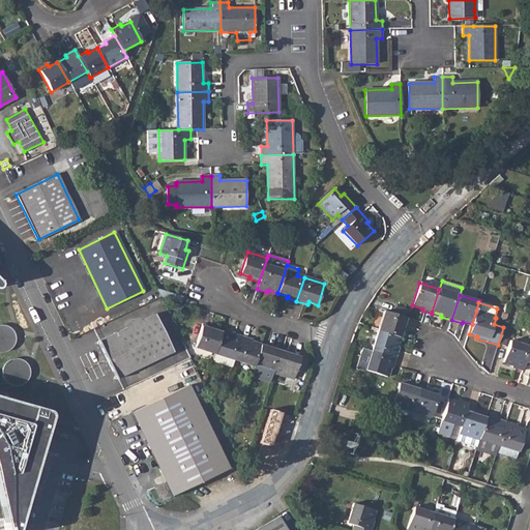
[(384,311),(378,330),(401,337),(403,331),(404,332),(408,319),(384,311)]
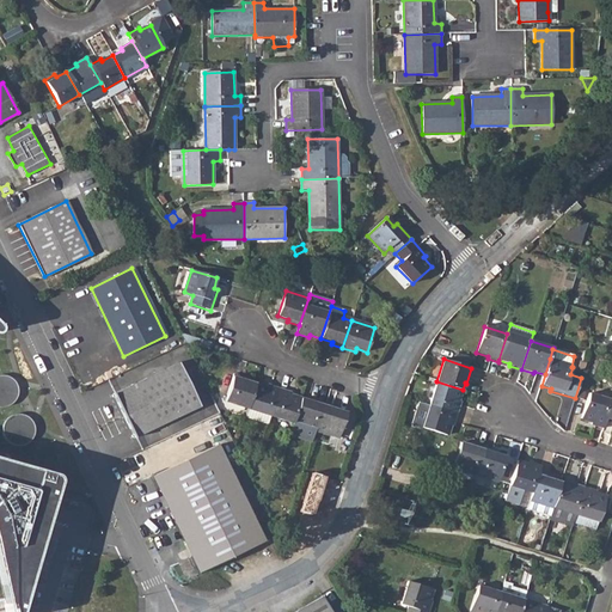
[(178,363),(114,395),(134,438),(200,407),(178,363)]
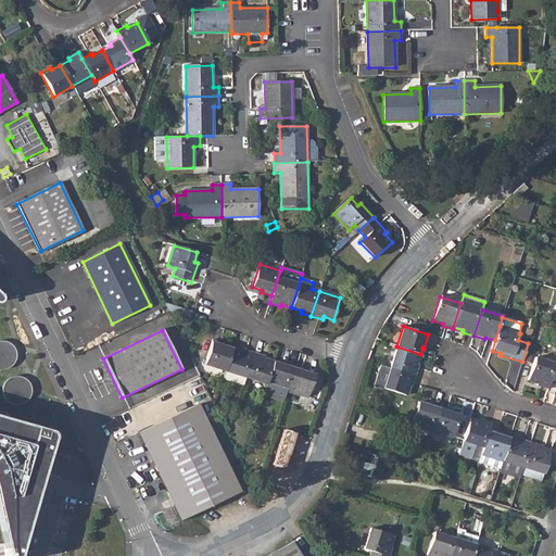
[(17,362),(20,354),(19,350),(15,345),(10,340),(4,340),(0,340),(0,368),(4,369),(10,368),(14,366),(17,362)]
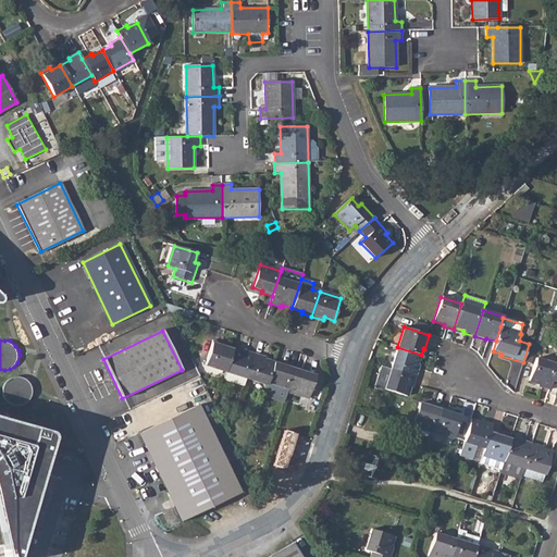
[(205,364),(225,371),(232,349),(223,346),(223,344),(212,341),(205,364)]
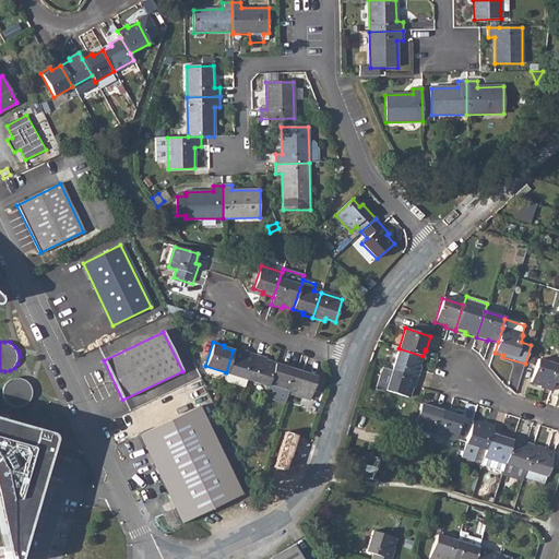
[(399,348),(392,369),(418,378),(421,367),(419,366),(423,356),(399,348)]
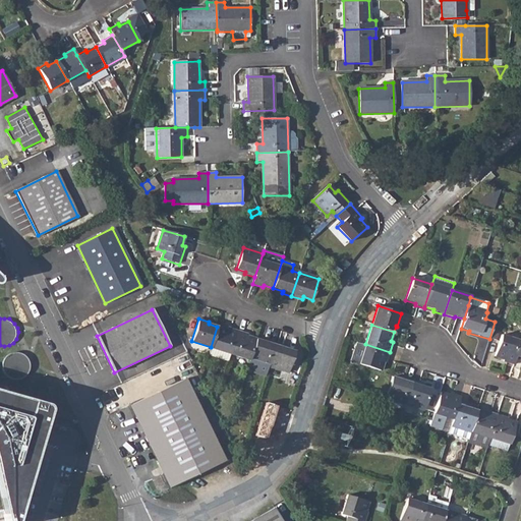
[(211,347),(209,356),(228,362),(230,353),(237,330),(227,327),(226,330),(217,327),(211,347)]
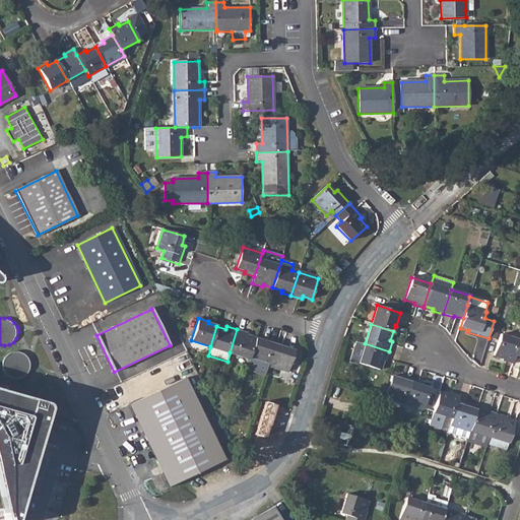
[(237,329),(230,352),(249,359),(256,338),(246,335),(247,333),(237,329)]
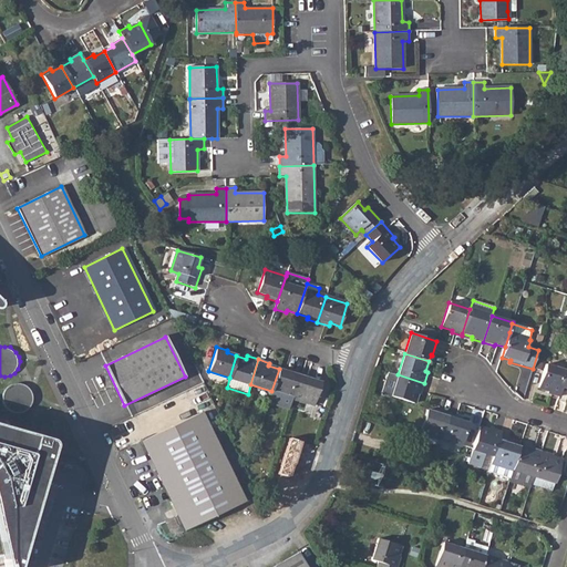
[(546,394),(558,398),(560,391),(566,371),(545,364),(537,390),(547,392),(546,394)]
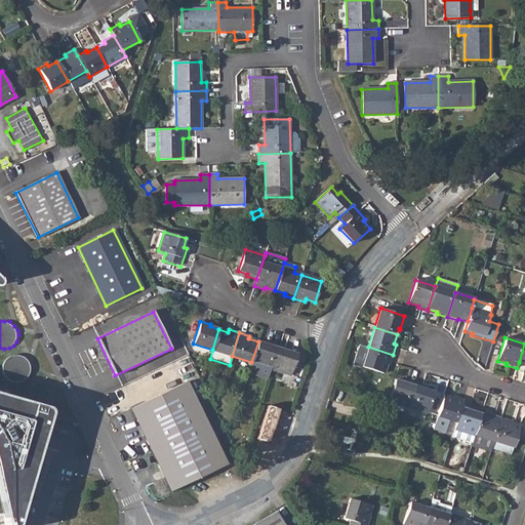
[(251,362),(248,372),(268,378),(271,368),(278,346),(268,341),(267,345),(258,341),(251,362)]
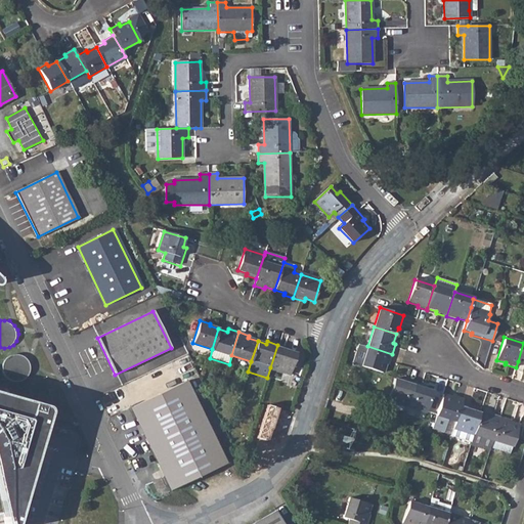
[(277,345),(270,367),(291,375),(297,353),(288,350),(289,348),(277,345)]
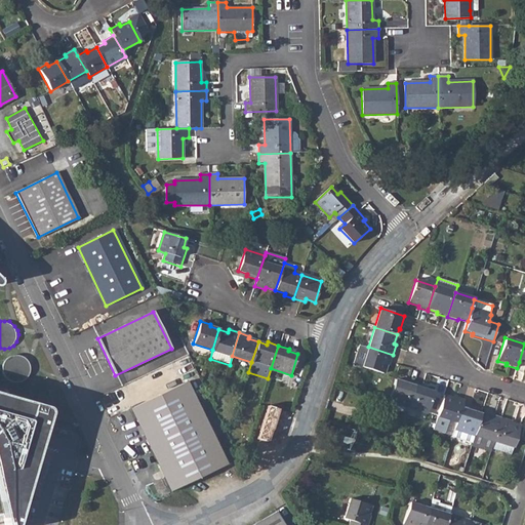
[(393,355),(368,347),(362,367),(385,374),(388,365),(389,365),(393,355)]
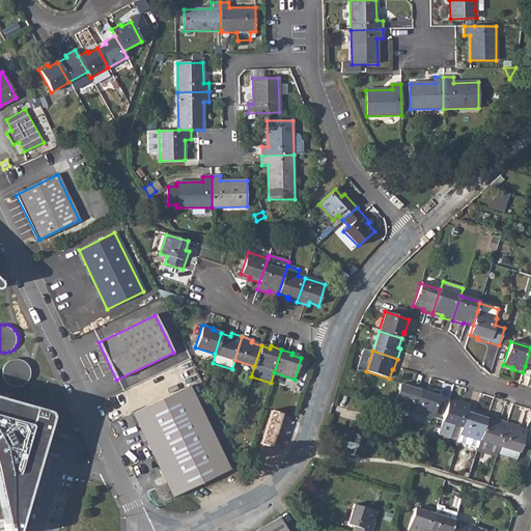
[(32,378),(33,372),(32,368),(30,363),(24,359),(19,359),(14,359),(7,363),(5,368),(4,372),(6,380),(9,384),(14,386),(19,387),(24,386),(30,382),(32,378)]
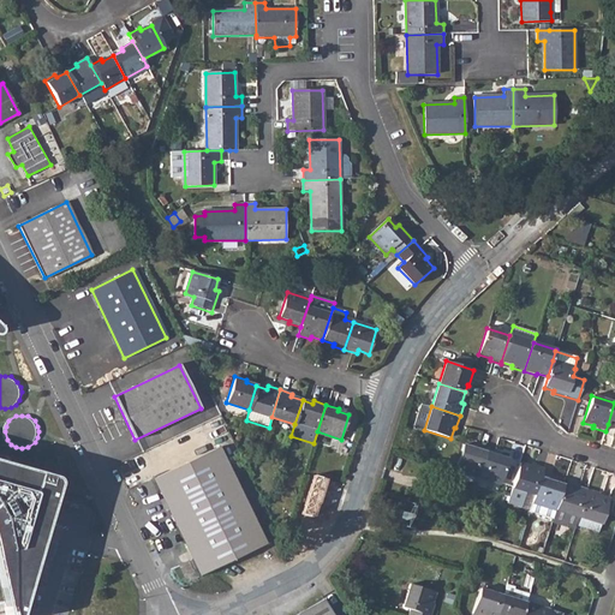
[(454,470),(454,472),(477,478),(487,449),(475,446),(473,448),(463,445),(454,470)]
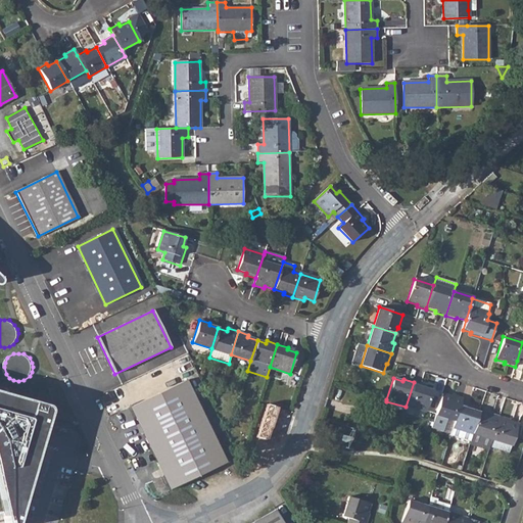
[(171,387),(130,407),(149,448),(205,422),(193,394),(186,380),(171,387)]
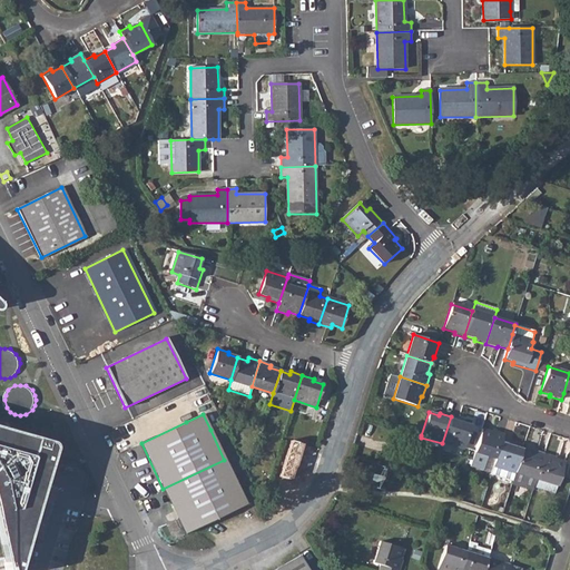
[(451,416),(442,443),(463,450),(471,425),(461,422),(462,420),(451,416)]
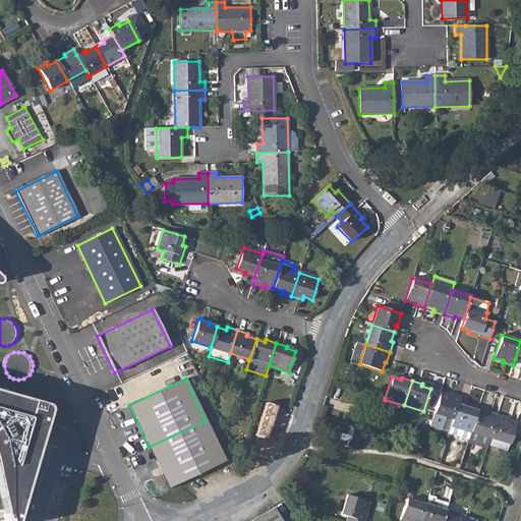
[(0,513),(5,513),(7,520),(19,520),(52,411),(51,407),(48,404),(0,390),(0,513)]
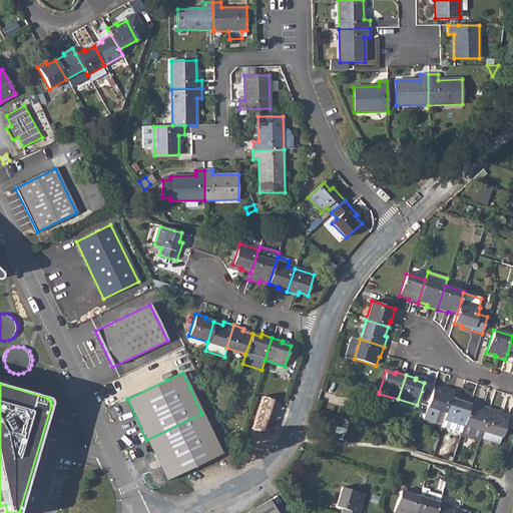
[(434,385),(422,421),(435,424),(439,412),(446,414),(451,396),(453,390),(443,387),(442,388),(434,385)]
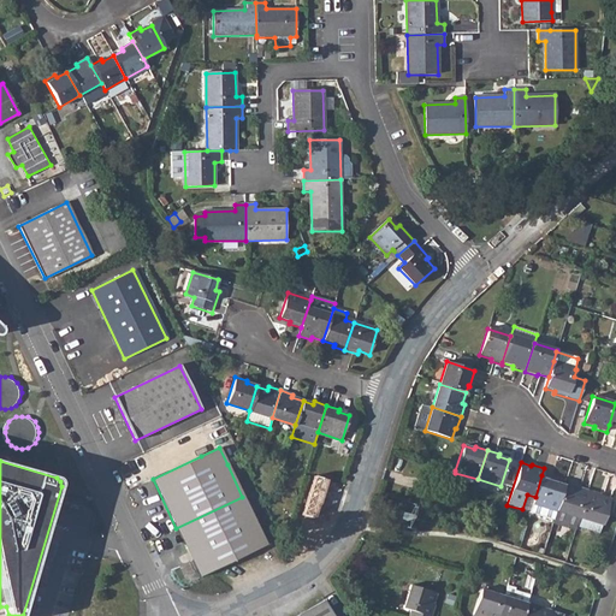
[(555,480),(542,475),(535,497),(529,513),(552,520),(564,485),(555,481),(555,480)]
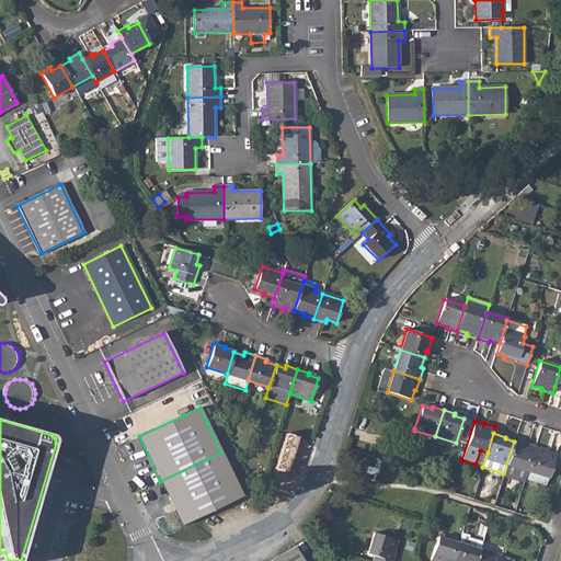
[(514,442),(503,473),(525,480),(535,446),(524,443),(524,445),(514,442)]
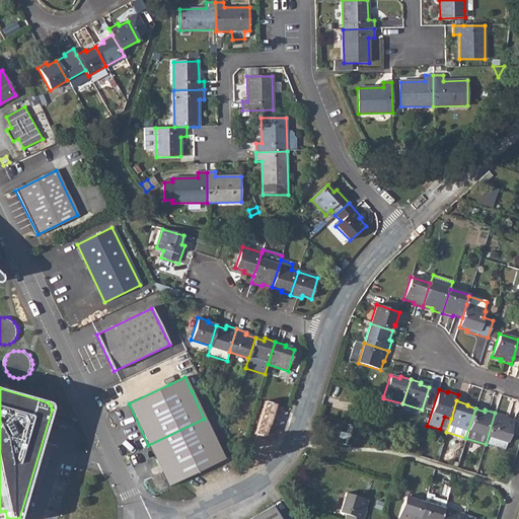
[(495,413),(486,444),(504,450),(514,421),(505,418),(505,416),(495,413)]
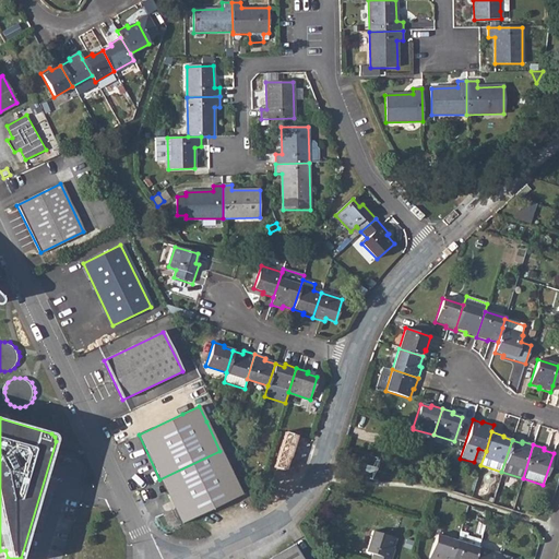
[(219,451),(159,479),(181,524),(241,496),(219,451)]
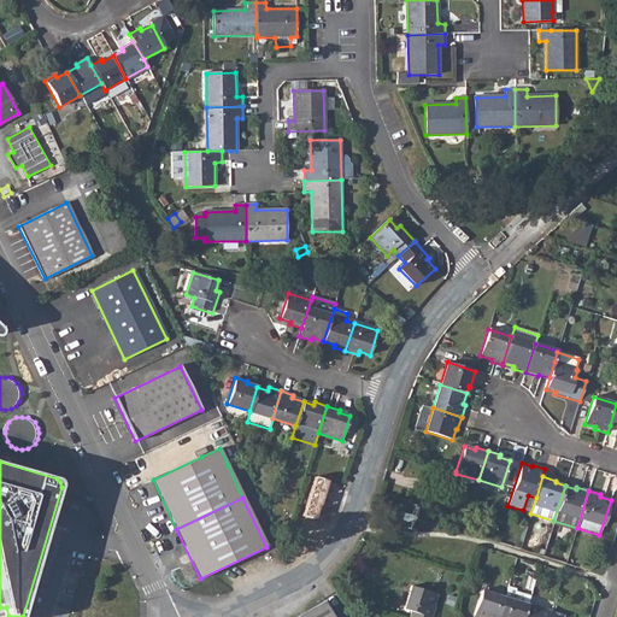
[(411,612),(409,616),(433,616),(436,606),(434,606),(438,594),(411,586),(404,609),(411,612)]
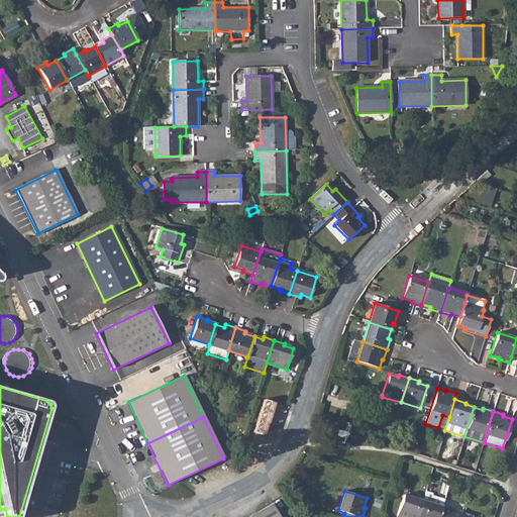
[(422,500),(416,516),(438,516),(442,506),(444,498),(432,494),(432,493),(425,491),(422,500)]
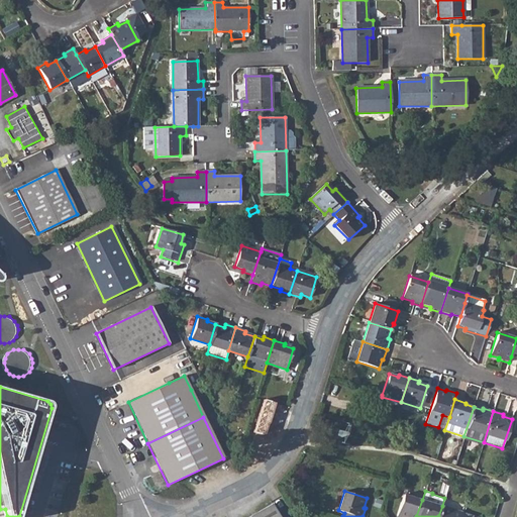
[(416,516),(422,500),(404,494),(397,516),(398,516),(416,516)]
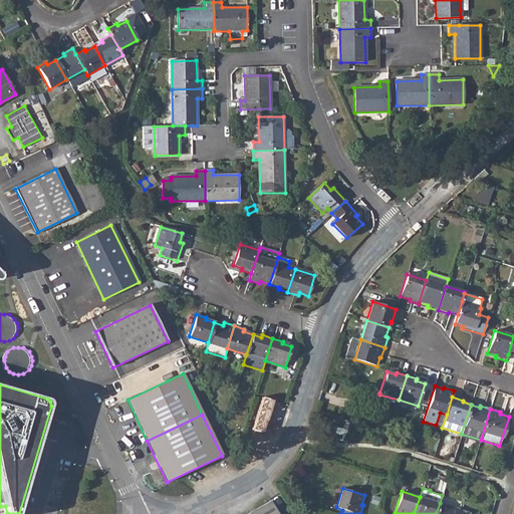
[(277,513),(270,501),(248,513),(277,513)]
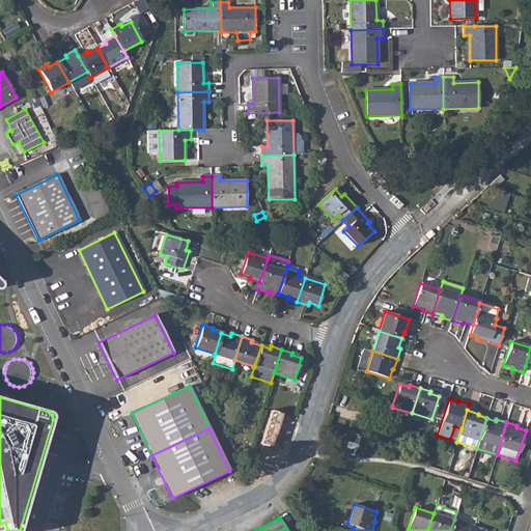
[(454,520),(450,530),(471,530),(474,526),(454,520)]
